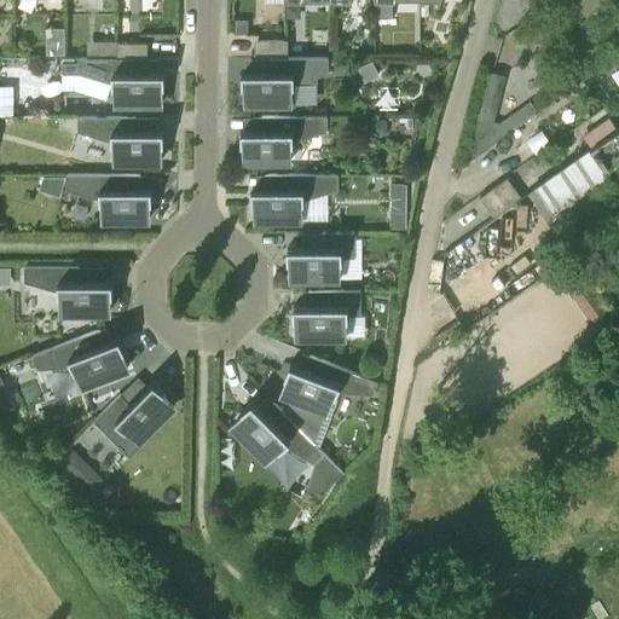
[(376,3),(375,3),(375,18),(392,18),(392,4),(376,3)]
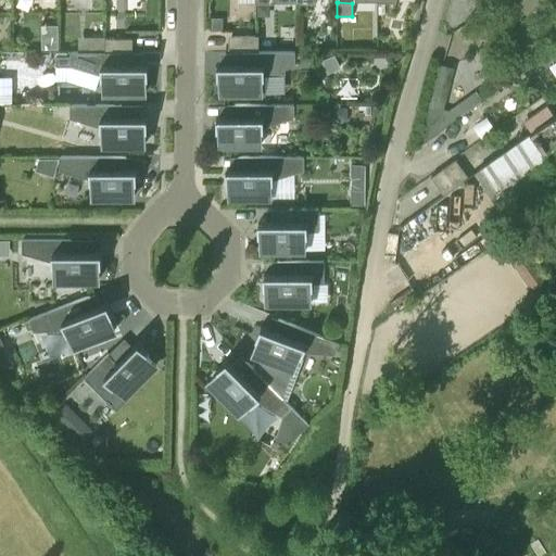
[(269,16),(269,3),(256,3),(256,16),(269,16)]
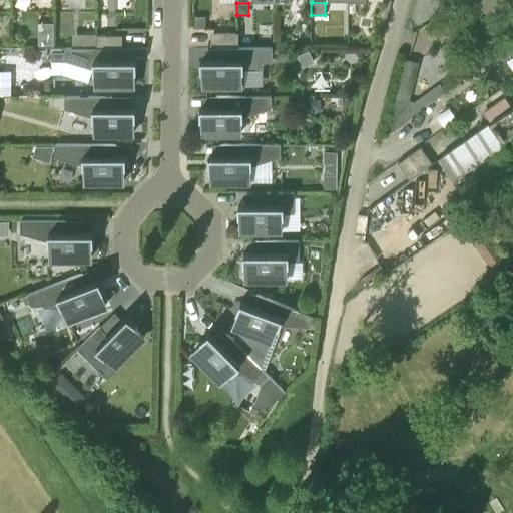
[(205,27),(205,16),(194,16),(193,27),(205,27)]
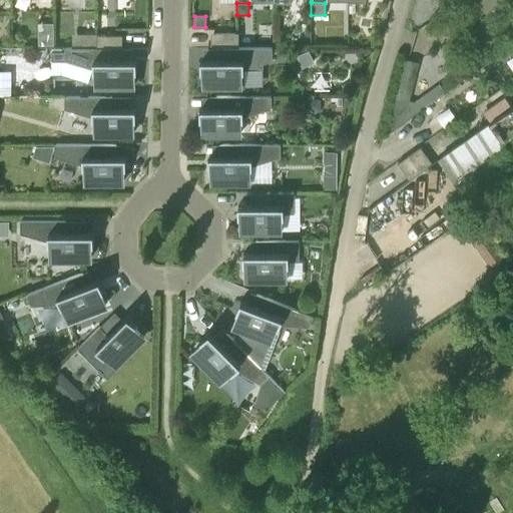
[(238,48),(238,47),(238,32),(213,32),(213,46),(211,46),(211,48),(213,47),(238,48)]
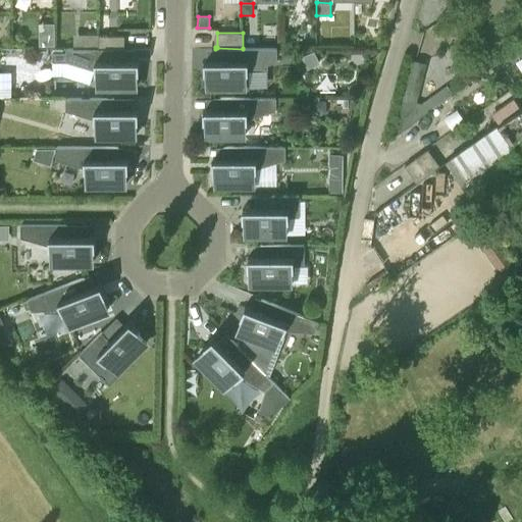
[(98,34),(84,34),(84,49),(98,49),(98,34)]
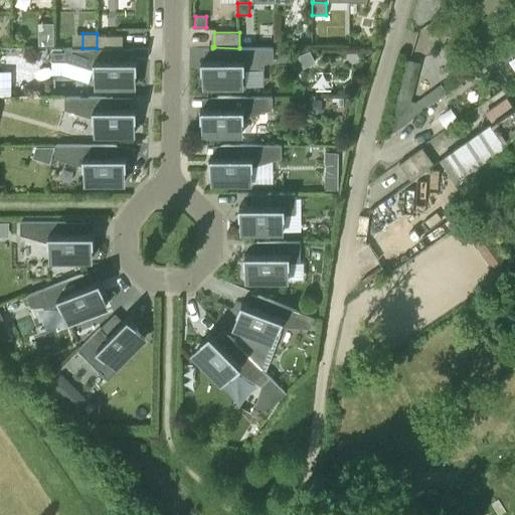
[(117,48),(124,48),(124,34),(98,35),(97,48),(117,48)]
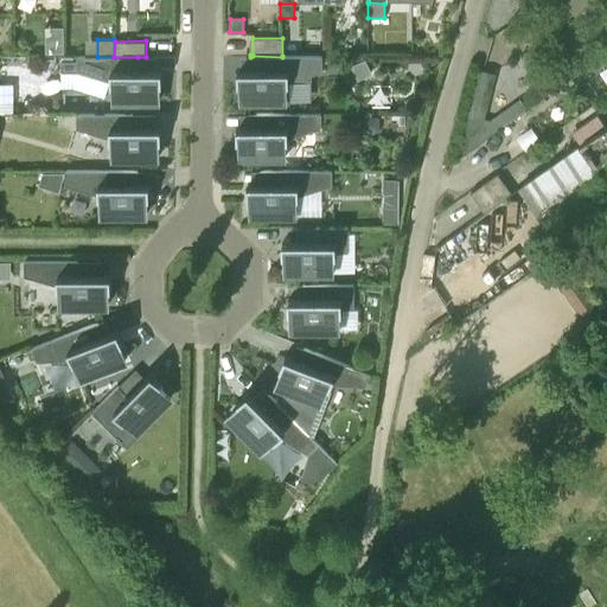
[(64,53),(64,44),(45,44),(45,53),(64,53)]
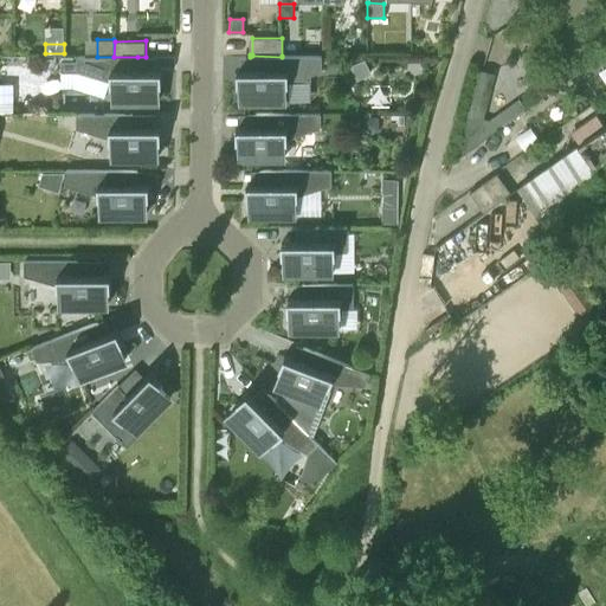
[(282,57),(252,56),(252,71),(238,71),(238,85),(240,85),(240,102),(285,101),(285,85),(289,85),(289,82),(322,71),(322,57),(282,56),(282,57)]
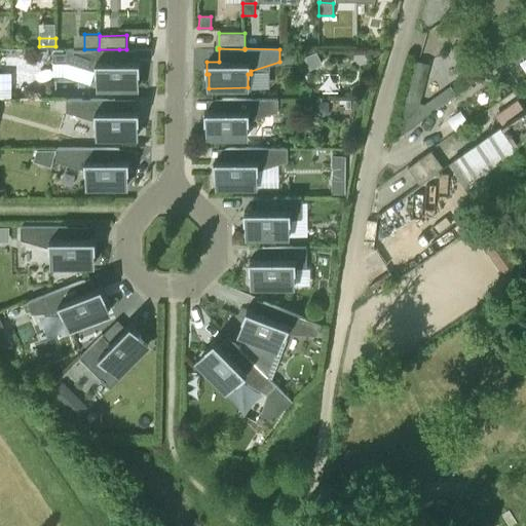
[(140,61),(119,62),(119,49),(99,49),(84,49),(67,49),(67,62),(96,71),(96,74),(99,74),(99,88),(138,88),(138,74),(140,74),(140,61)]
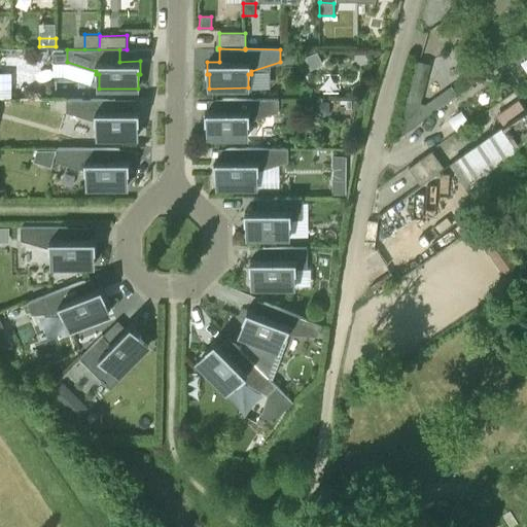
[(323,64),(317,51),(305,58),(311,69),(323,64)]
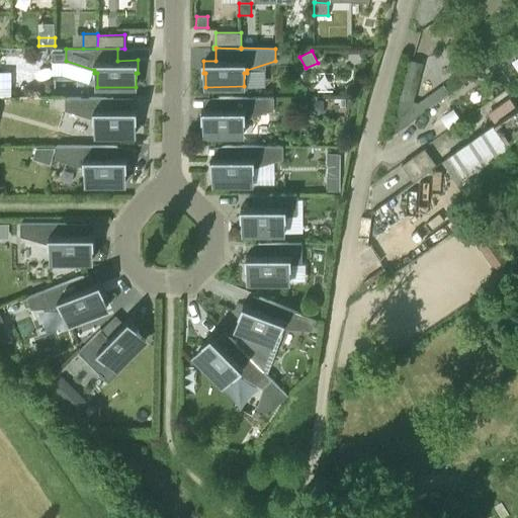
[(399,99),(414,102),(424,63),(410,59),(399,99)]
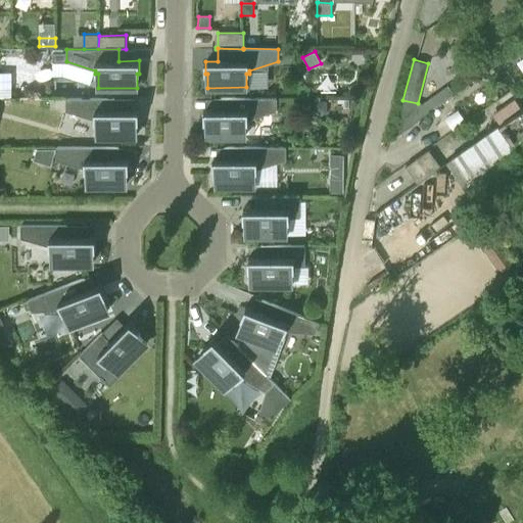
[(0,97),(11,97),(11,88),(0,87),(0,97)]
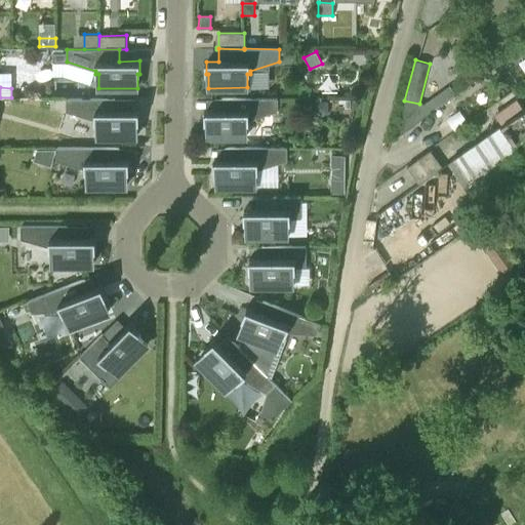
[(278,111),(278,97),(215,98),(215,99),(216,99),(216,110),(205,110),(205,123),(208,123),(208,136),(247,136),(247,123),(249,123),(249,120),(278,111)]
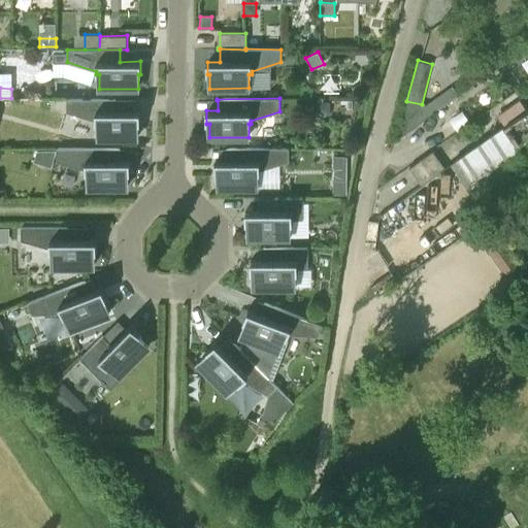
[(116,111),(116,99),(67,99),(67,112),(96,121),(96,124),(98,124),(98,138),(137,138),(137,124),(140,124),(140,111),(116,111)]
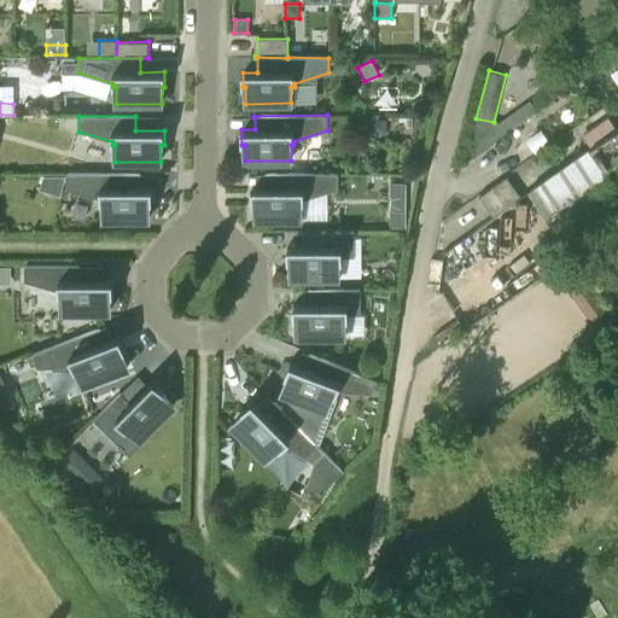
[(589,146),(617,127),(610,116),(581,136),(589,146)]
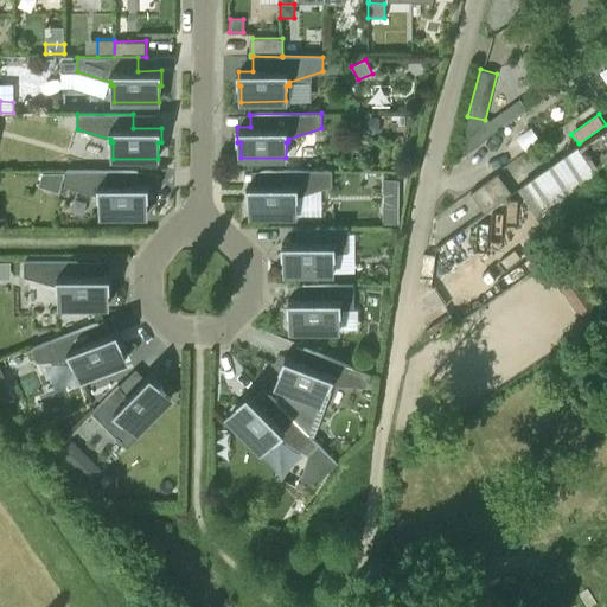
[(364,125),(370,132),(379,132),(379,116),(364,116),(364,125)]
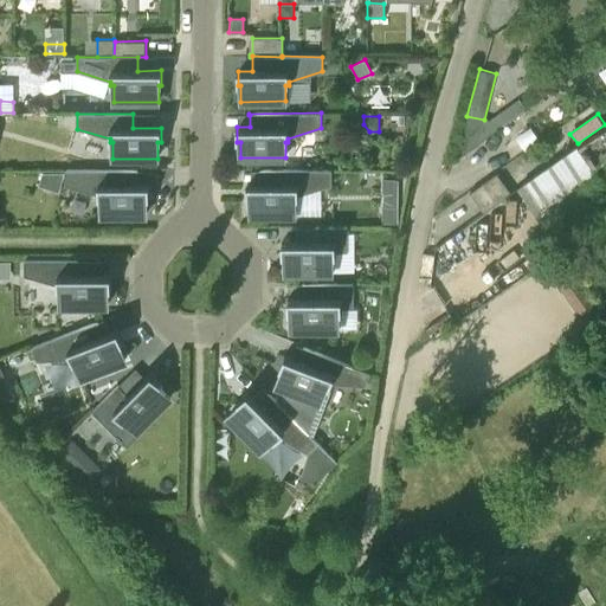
[(605,123),(605,124),(578,143),(519,185),(556,243),(605,207),(605,123)]
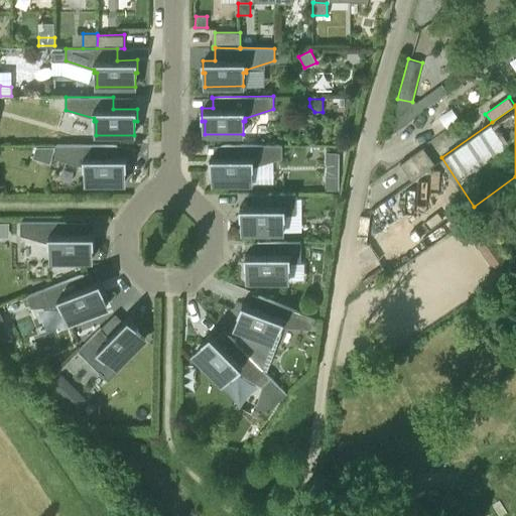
[(214,183),(252,182),(252,169),(254,169),(254,166),(282,157),(282,144),(222,144),(222,156),(211,156),(211,169),(214,169),(214,183)]
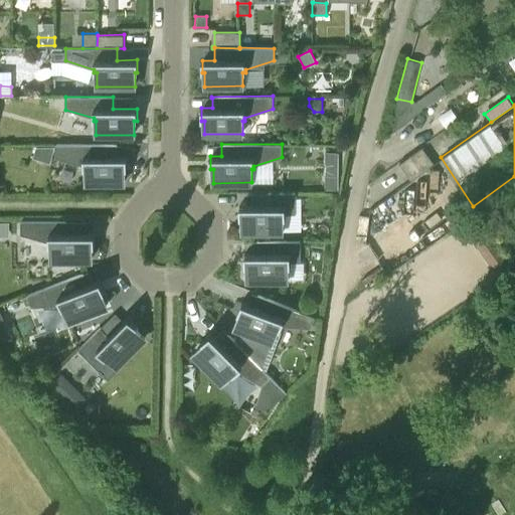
[(117,157),(117,145),(55,145),(55,158),(83,166),(83,169),(87,169),(87,183),(125,183),(125,169),(127,169),(127,157),(117,157)]
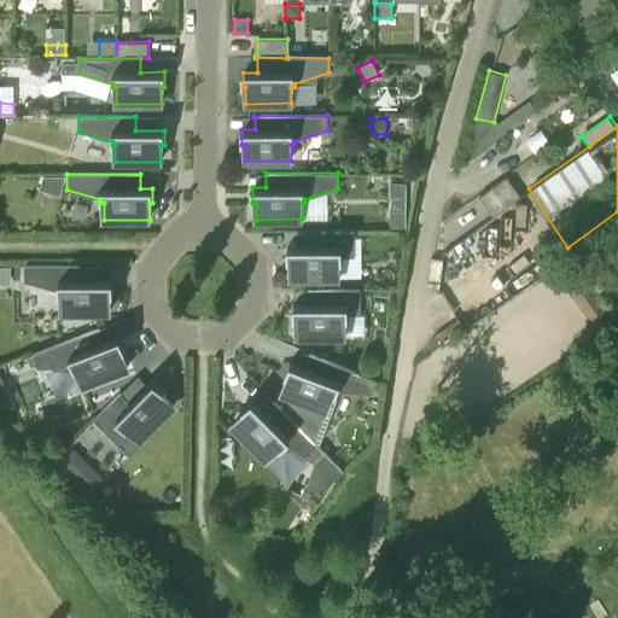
[(65,181),(65,176),(44,176),(40,190),(60,196),(65,181)]
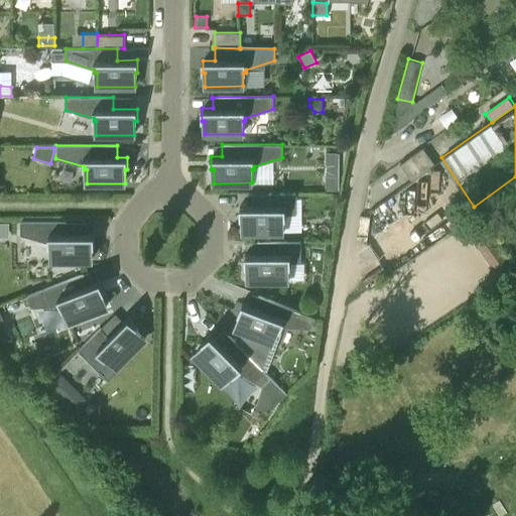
[(413,180),(427,170),(435,163),(423,147),(401,163),(413,180)]
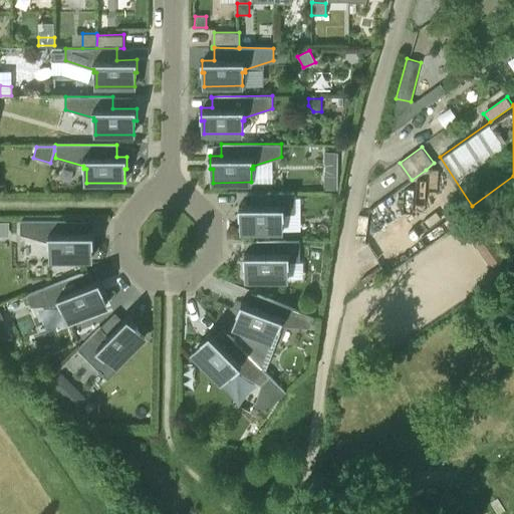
[(337,188),(337,176),(324,176),(323,188),(337,188)]
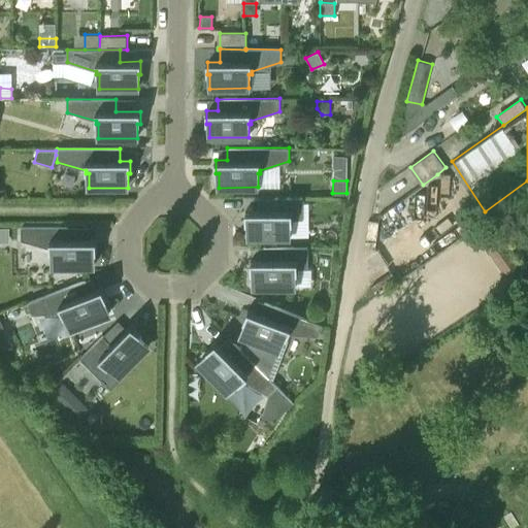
[(249,236),(290,236),(290,223),(293,223),(293,219),(303,219),(303,197),(274,197),(274,209),(245,209),(245,223),(249,223),(249,236)]
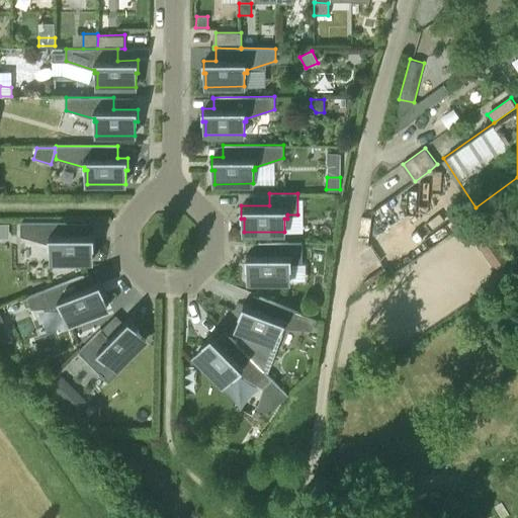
[(67,235),(67,223),(21,223),(21,236),(52,244),(52,247),(54,247),(54,261),(92,261),(92,247),(95,247),(95,235),(67,235)]
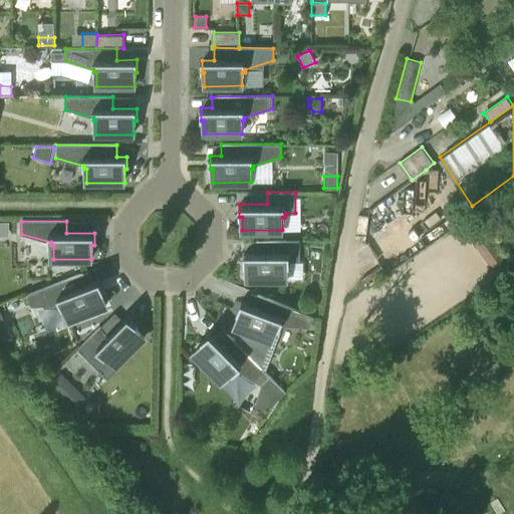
[(510,263),(480,222),(470,230),(499,271),(510,263)]
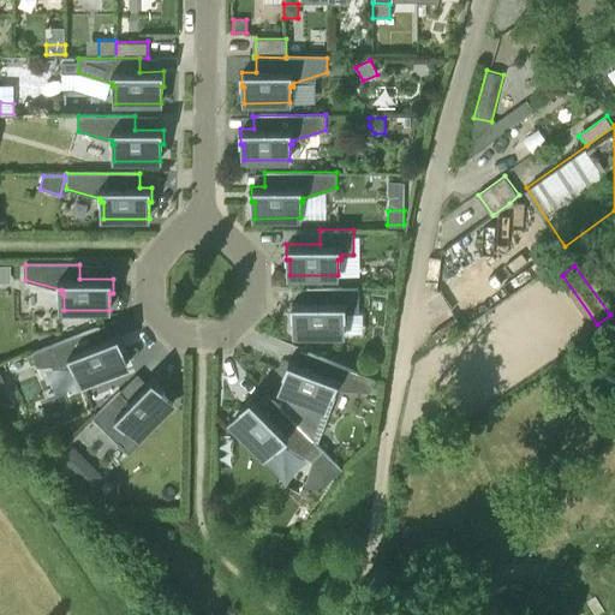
[(359,314),(359,288),(308,288),(308,303),(293,303),(292,317),(296,317),(296,334),(344,334),(344,317),(347,317),(347,314),(359,314)]
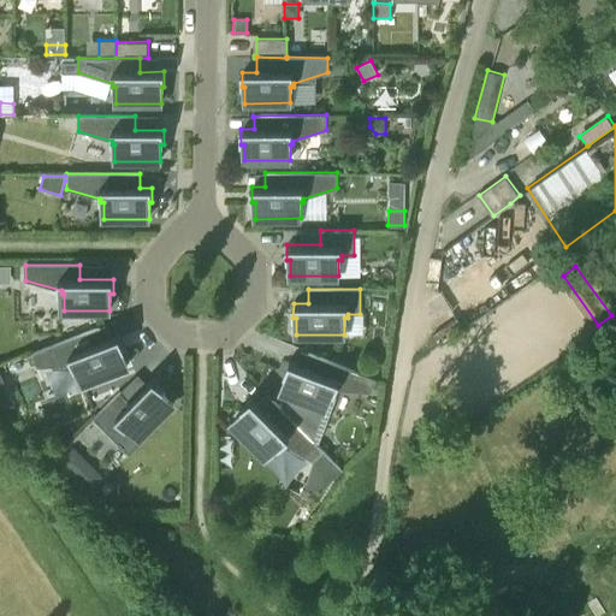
[(106,341),(101,329),(101,326),(33,353),(39,367),(73,365),(75,368),(77,367),(83,383),(129,365),(123,350),(125,349),(120,335),(106,341)]
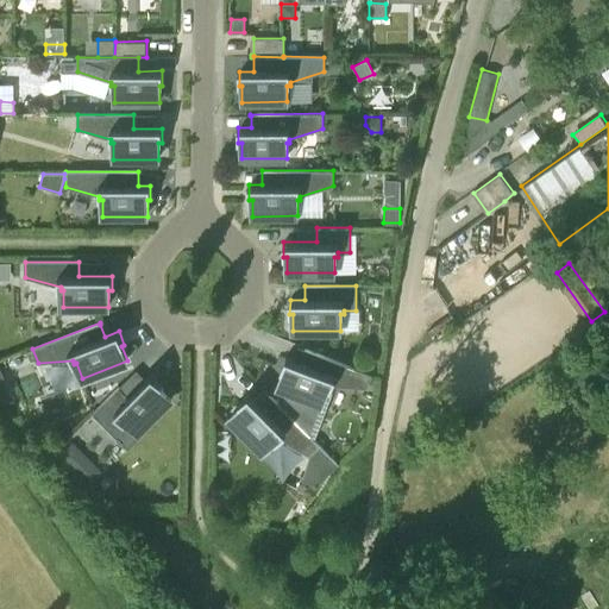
[(372,374),(306,347),(300,360),(287,356),(281,370),(284,371),(278,385),(322,403),(328,388),(331,389),(333,385),(368,388),(372,374)]
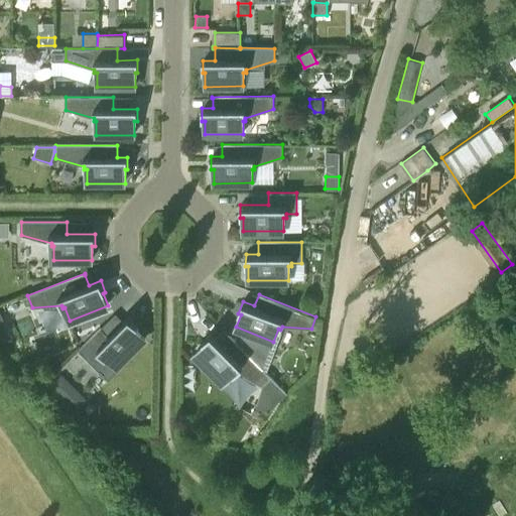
[(146,338),(136,328),(138,326),(129,316),(109,337),(101,329),(82,348),(97,363),(104,356),(106,358),(108,356),(118,366),(146,338)]
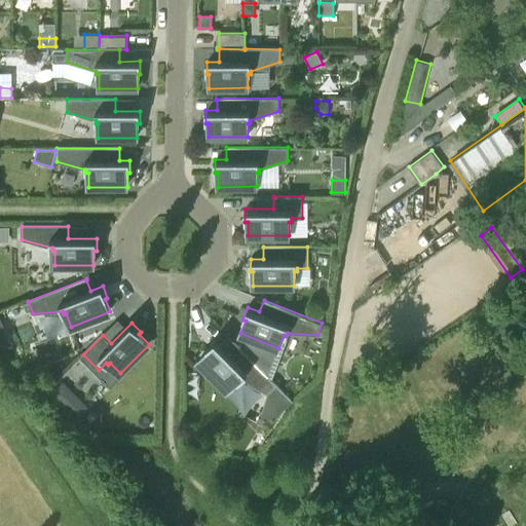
[(223,348),(215,340),(205,349),(208,350),(197,361),(227,389),(236,380),(238,382),(240,380),(251,384),(267,392),(276,384),(263,372),(243,352),(232,340),(223,348)]
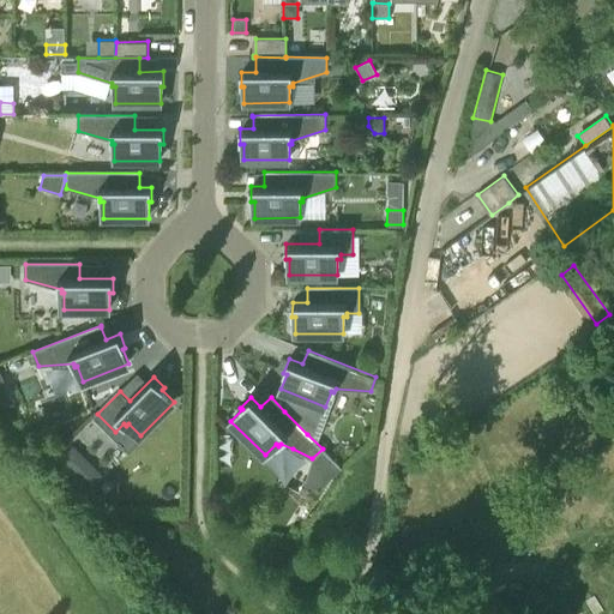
[(61,459),(70,469),(83,456),(73,446),(61,459)]
